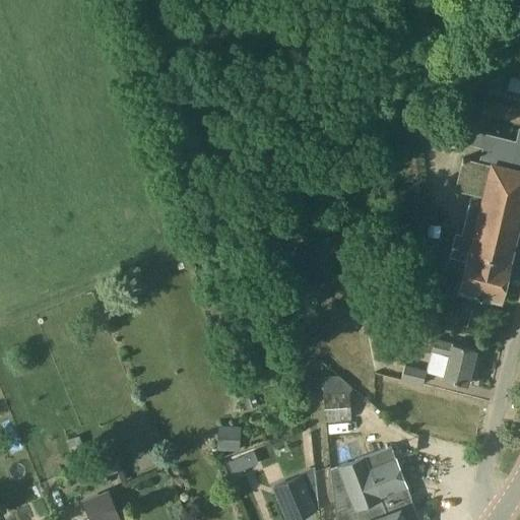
[(469,130),(466,142),(496,149),(493,166),(466,158),(463,157),(462,160),(463,160),(456,188),(485,195),(475,237),(455,233),(450,257),(467,261),(460,291),(500,301),(510,260),(509,260),(516,229),(519,211),(519,130),(517,141),(469,130)]
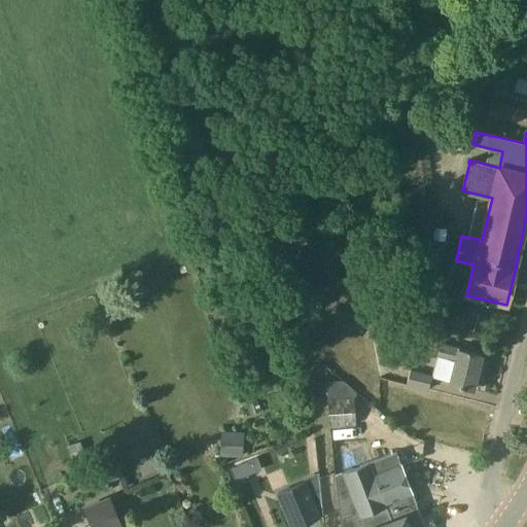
[(402,331),(396,321),(380,330),(386,341),(402,331)]
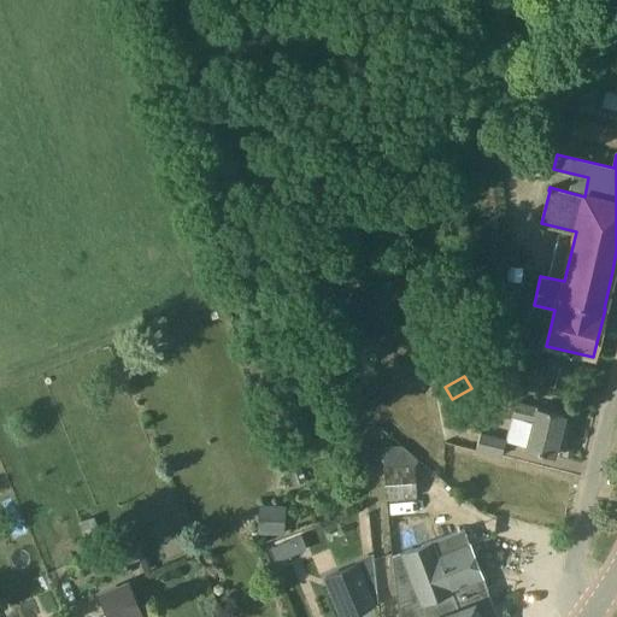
[(506,440),(506,441),(527,447),(527,450),(554,457),(565,413),(536,407),(516,403),(506,440)]
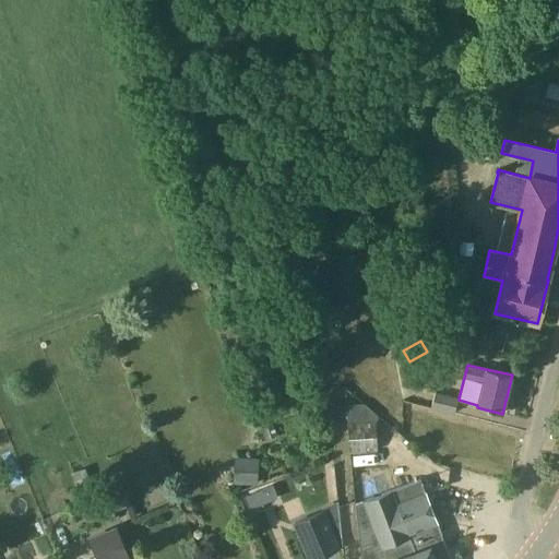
[(459,400),(459,399),(436,393),(431,407),(454,414),(459,400)]
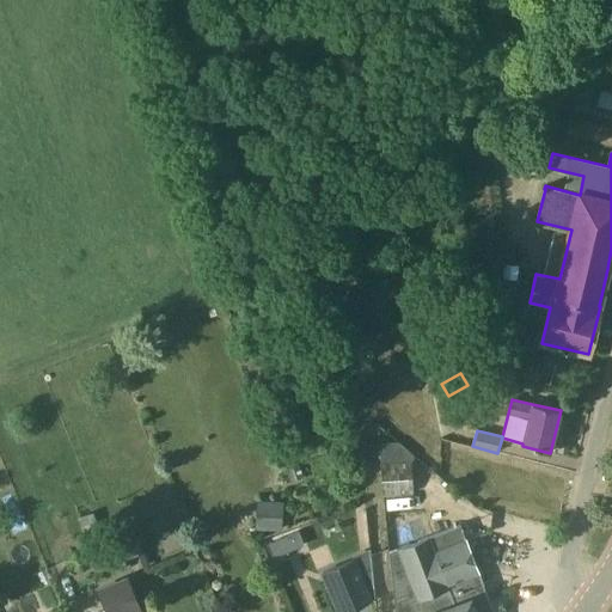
[(391,445),(380,446),(383,497),(414,494),(411,460),(399,461),(398,452),(391,445)]
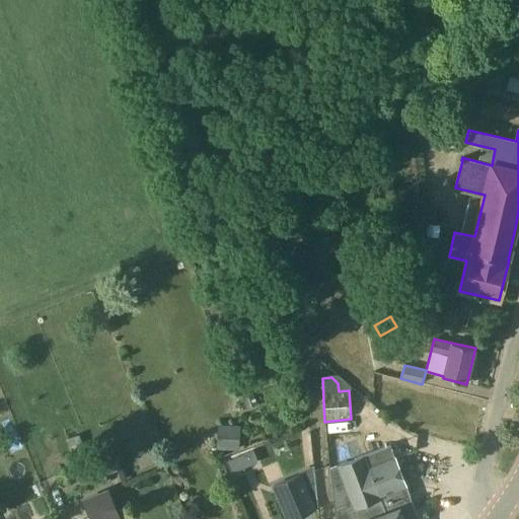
[(239,451),(240,426),(218,425),(217,449),(239,451)]
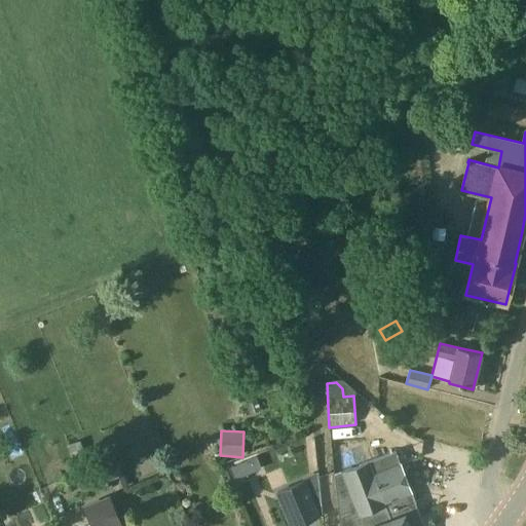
[(396,451),(334,475),(339,525),(424,525),(400,463),(420,455),(422,444),(421,441),(396,451)]
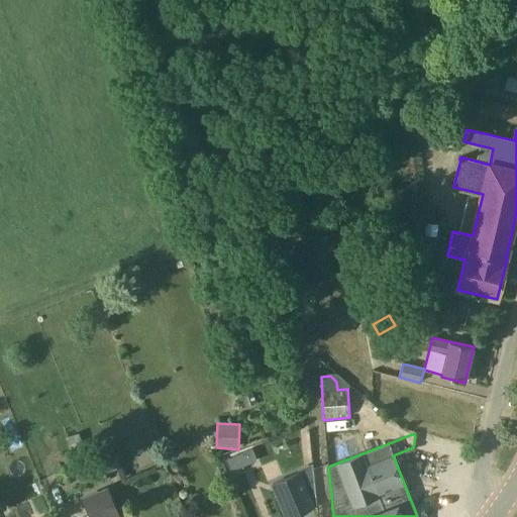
[(113,448),(96,455),(104,474),(120,467),(113,448)]
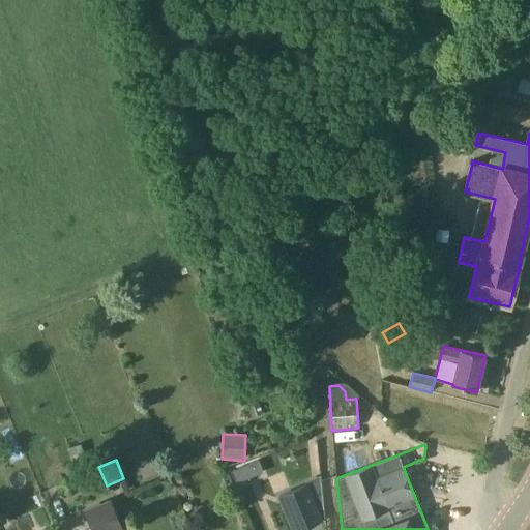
[(247,465),(232,471),(237,482),(253,476),(247,465)]
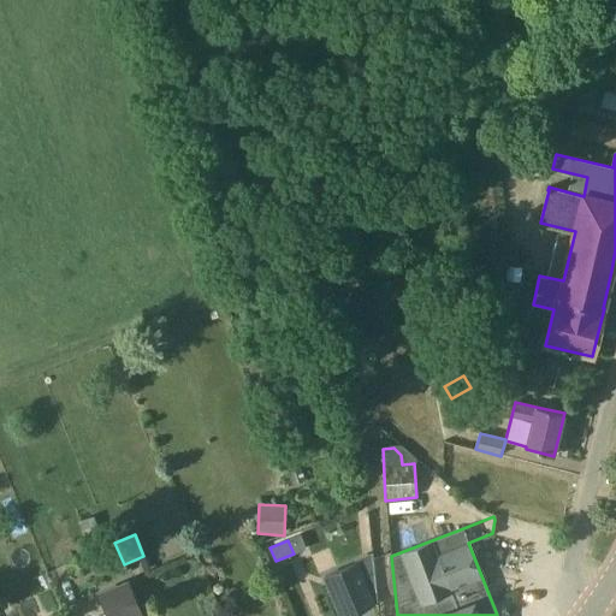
[(356,564),(326,578),(342,615),(372,602),(356,564)]
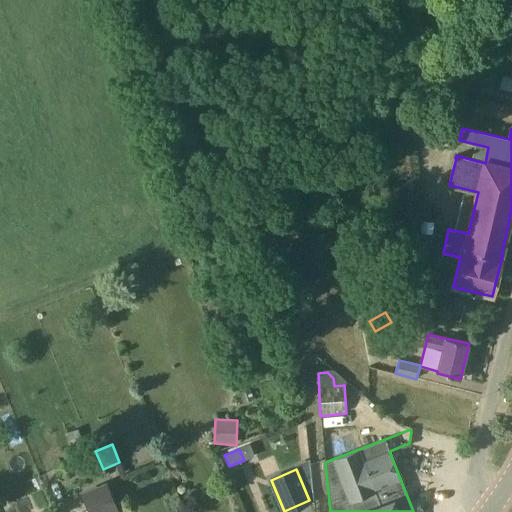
[(107,482),(80,493),(88,511),(118,511),(119,511),(118,510),(107,482)]
